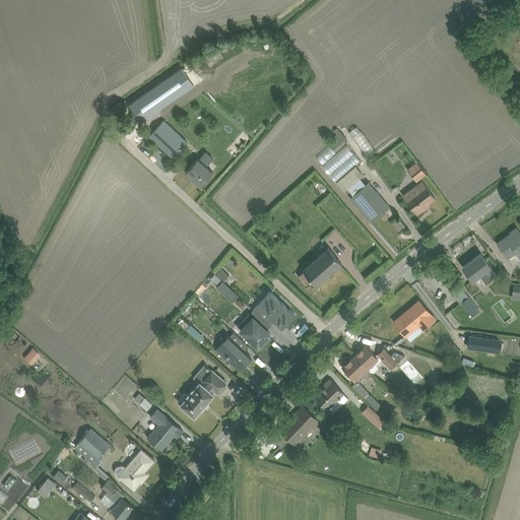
[(169,154),(183,138),(159,116),(144,132),(169,154)]
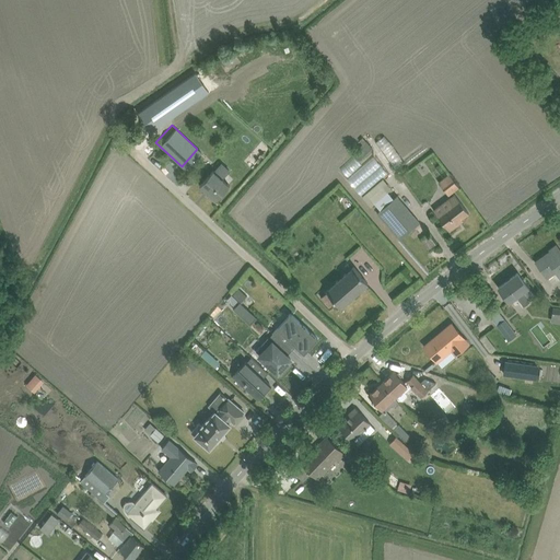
[(201,185),(219,201),(233,186),(217,170),(201,185)]
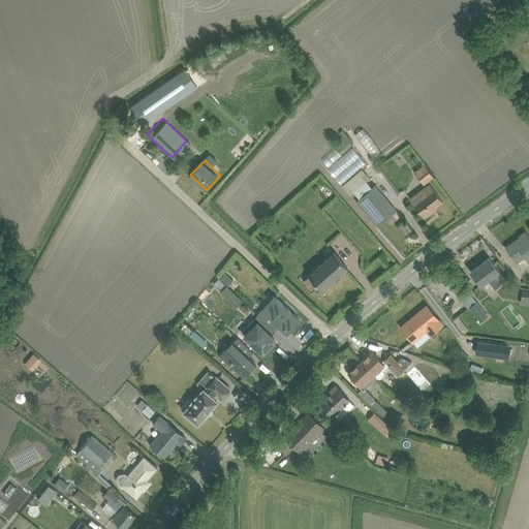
[(432,172),(423,161),(414,168),(423,179),(432,172)]
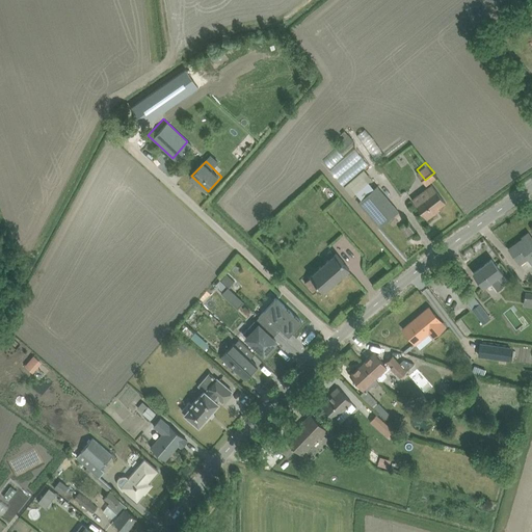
[(379,185),(375,188),(369,181),(357,191),(363,197),(360,200),(382,227),(401,211),(379,185)]
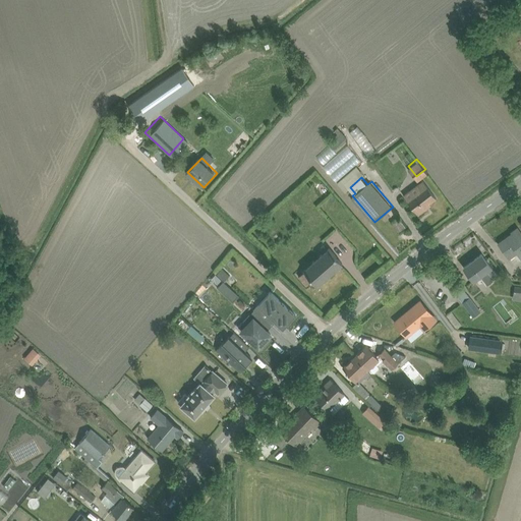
[(418,212),(439,198),(426,179),(406,192),(418,212)]
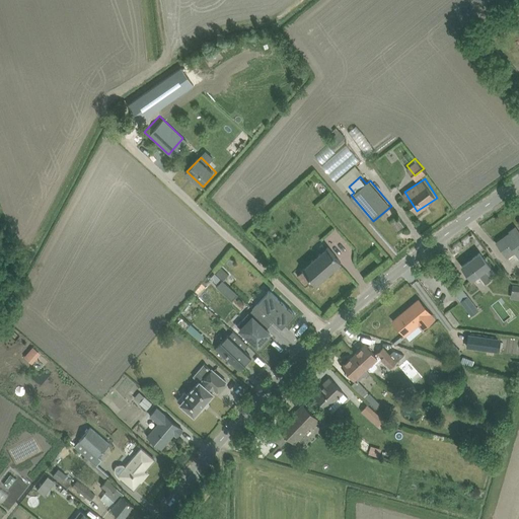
[(518,254),(518,226),(518,225),(497,240),(509,256),(516,251),(518,254)]
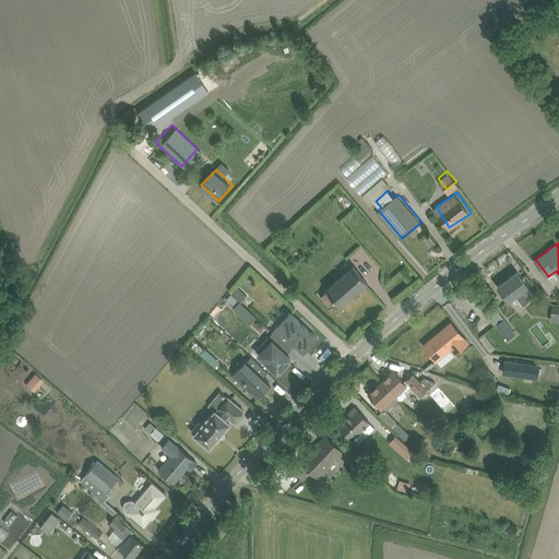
[(343,307),(371,283),(356,265),(329,289),(343,307)]
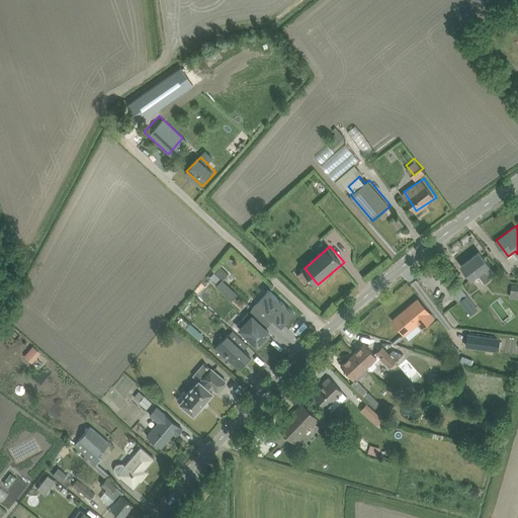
[(473,279),(493,266),(482,250),(463,263),(473,279)]
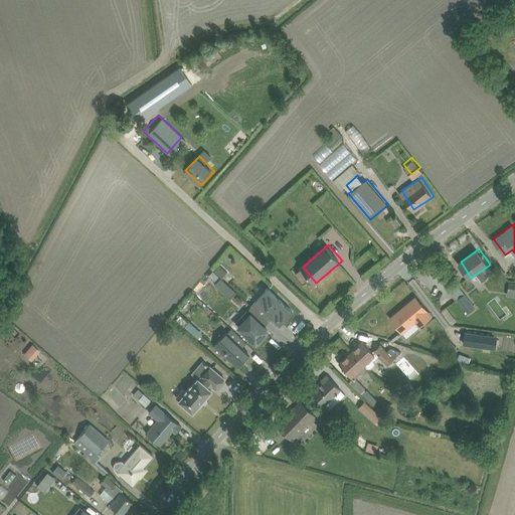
[(214,262),(208,268),(215,275),(221,269),(214,262)]
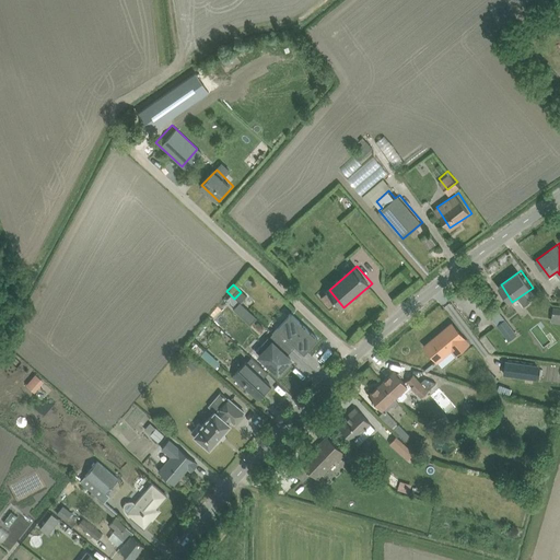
[(559,306),(548,304),(546,316),(559,318),(559,306)]
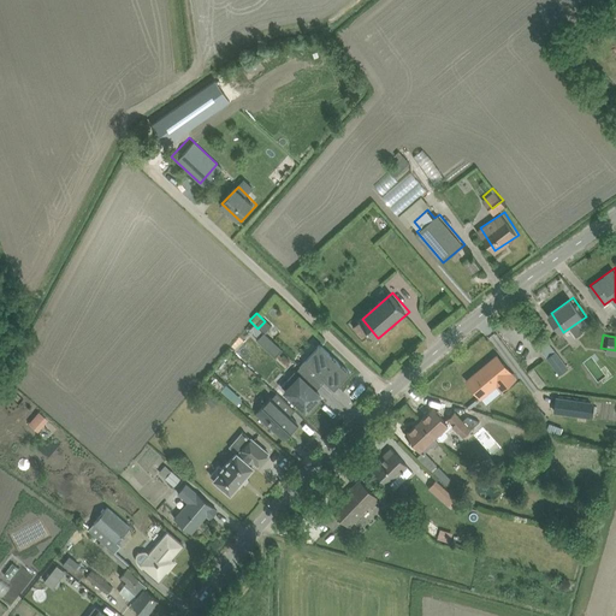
[(338,389),(354,372),(321,342),(306,357),(338,389)]
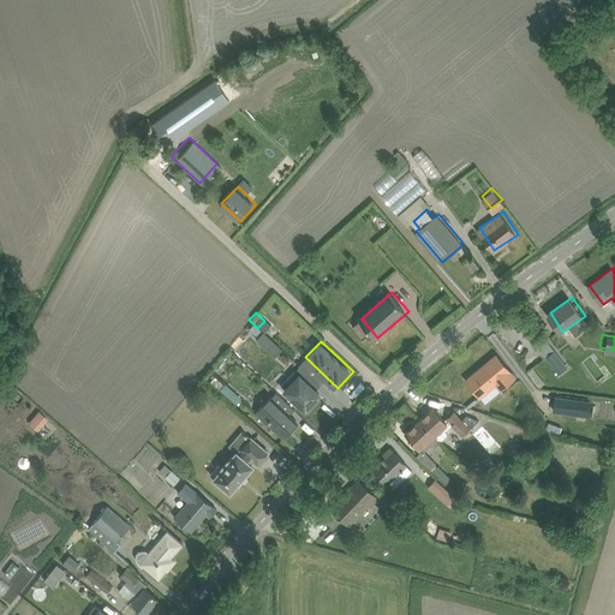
[(561,344),(543,359),(559,377),(577,363),(561,344)]
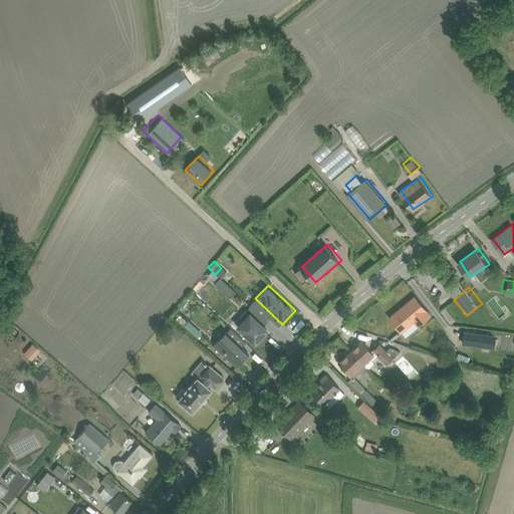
[(434,313),(417,293),(390,315),(402,330),(418,318),(422,323),(434,313)]
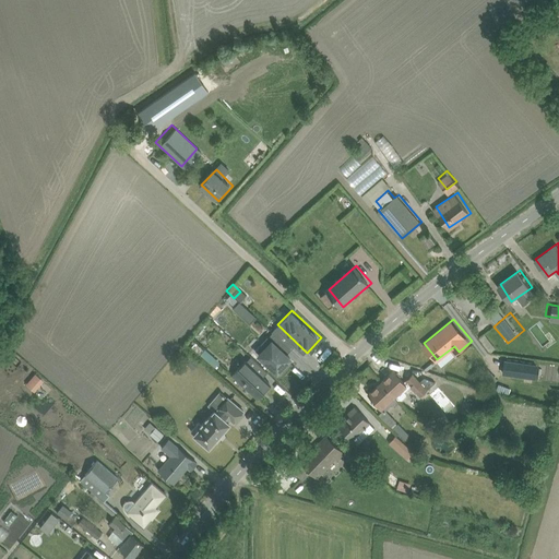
[(183,341),(194,351),(203,341),(193,331),(183,341)]
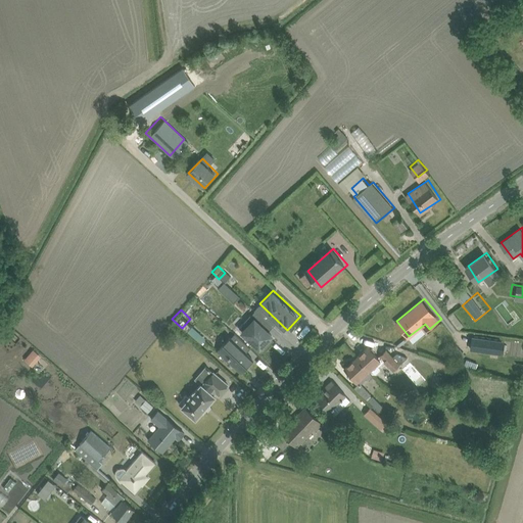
[(262,349),(276,335),(256,317),(242,331),(262,349)]
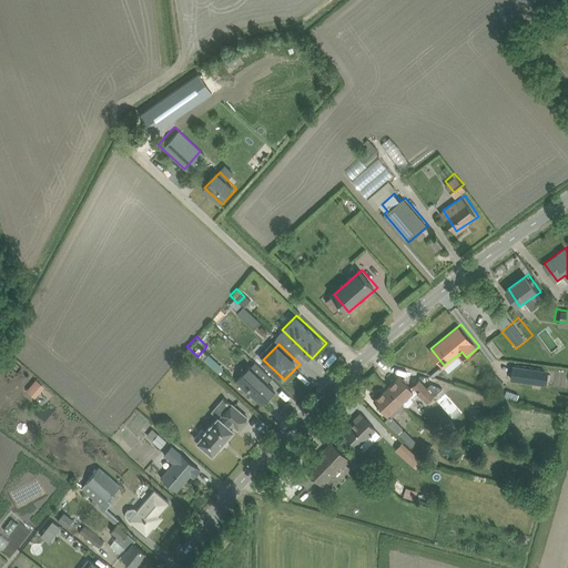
[(263,405),(277,391),(252,366),(239,381),(263,405)]
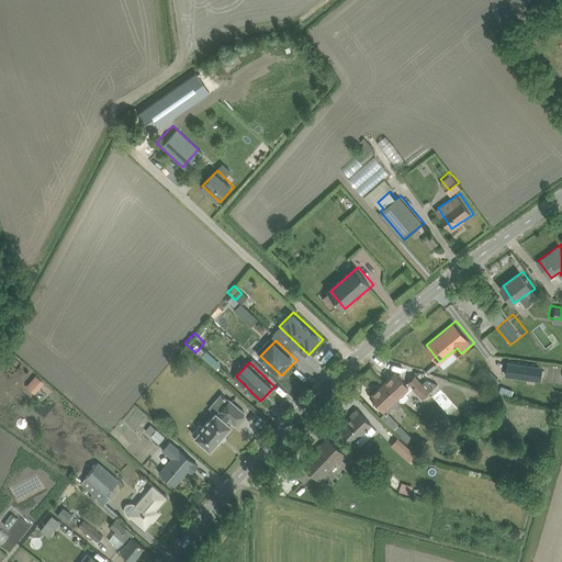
[(431,383),(423,372),(418,377),(412,369),(404,375),(418,394),(431,383)]
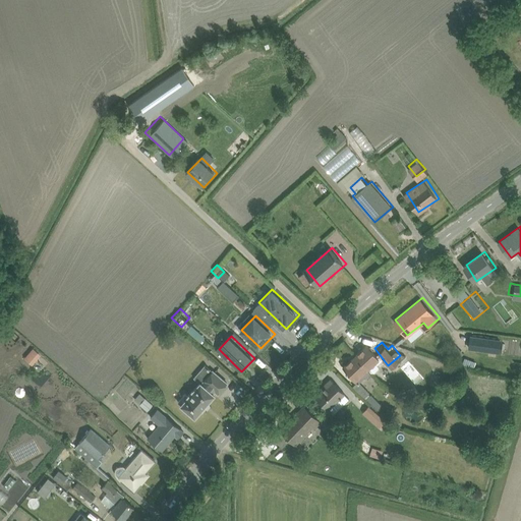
[(368,344),(356,355),(369,369),(383,358),(368,344)]
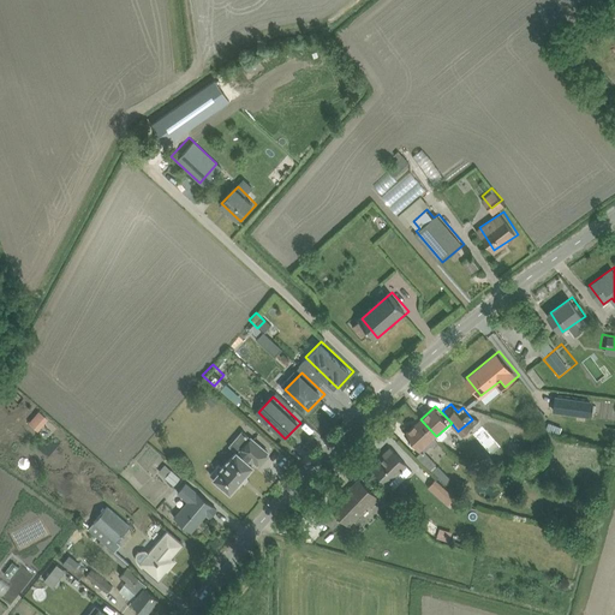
[(22,422),(31,430),(42,419),(33,410),(22,422)]
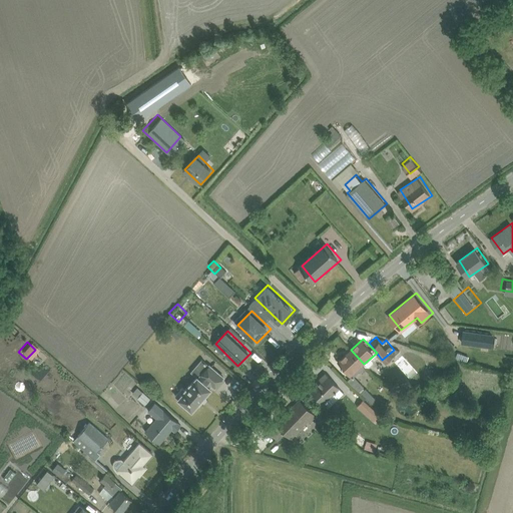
[(340,360),(353,375),(364,364),(351,350),(340,360)]
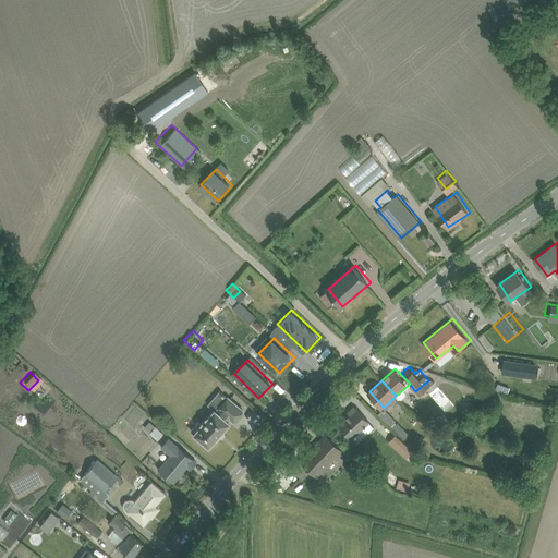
[(191,428),(209,445),(230,421),(228,420),(230,416),(233,420),(243,409),(228,395),(227,395),(219,389),(207,402),(214,408),(201,423),(198,421),(191,428)]
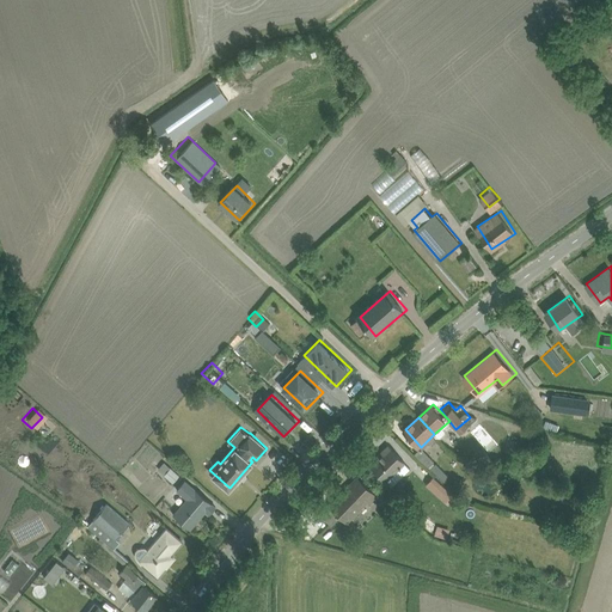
[(369,461),(389,481),(408,461),(390,442),(369,461)]
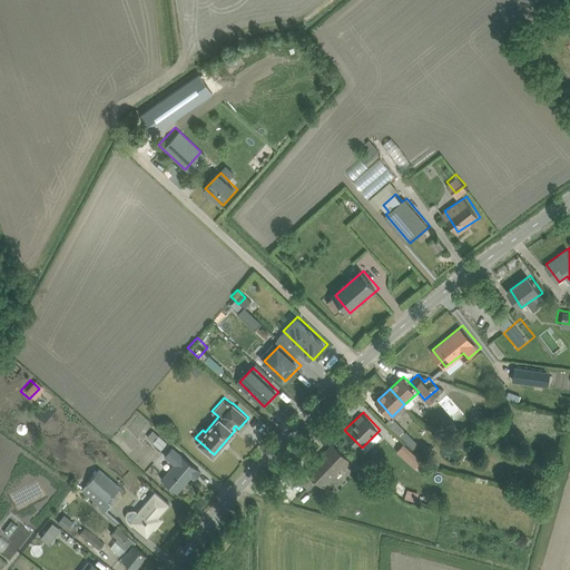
[(141,433),(155,448),(163,441),(149,426),(141,433)]
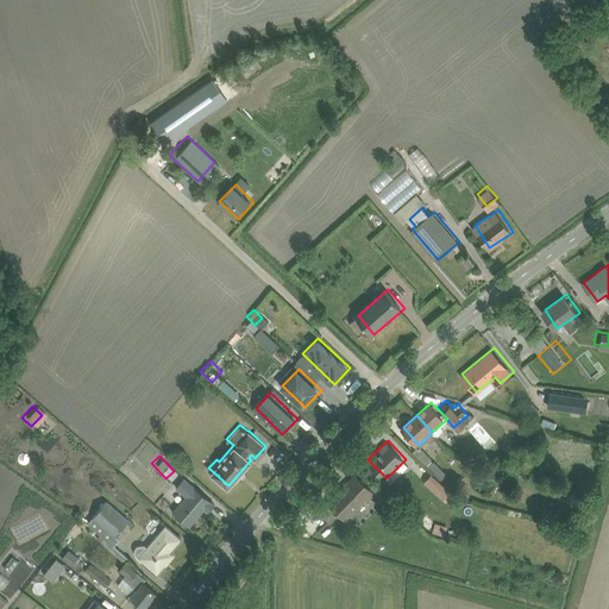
[(418,477),(437,498),(449,489),(428,468),(418,477)]
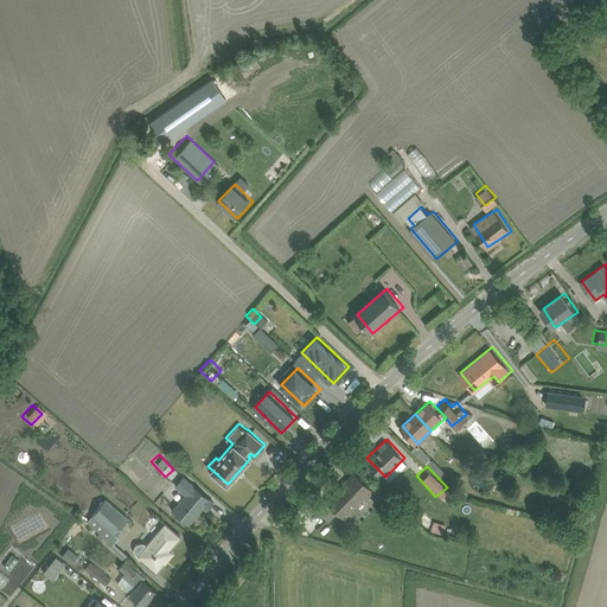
[(327,497),(346,516),(374,490),(355,470),(327,497)]
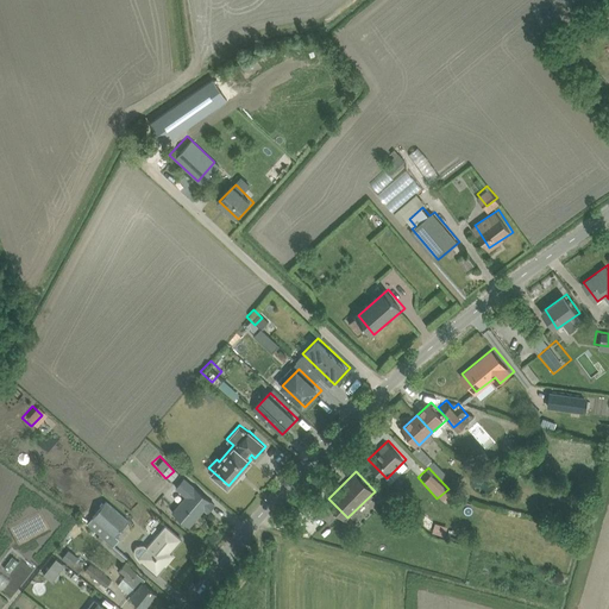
[(209,509),(217,500),(187,473),(176,484),(187,493),(174,508),(192,522),(206,506),(209,509)]
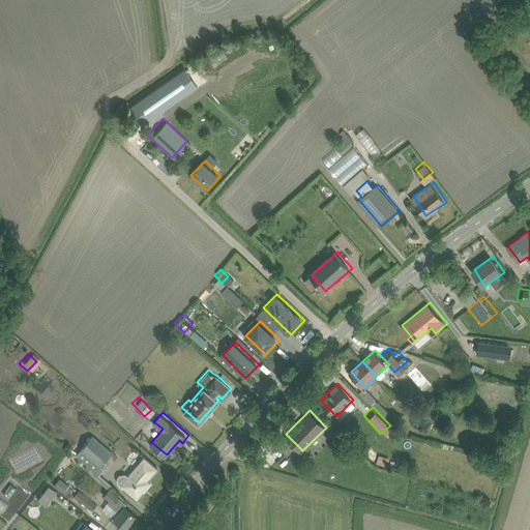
[(529,432),(524,464),(528,464),(520,470),(519,474),(529,476),(529,432)]
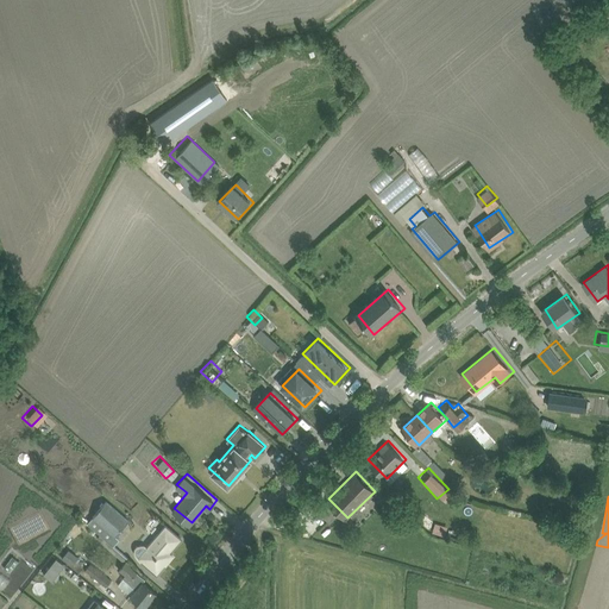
[(101,498),(81,520),(104,541),(124,521),(101,498)]
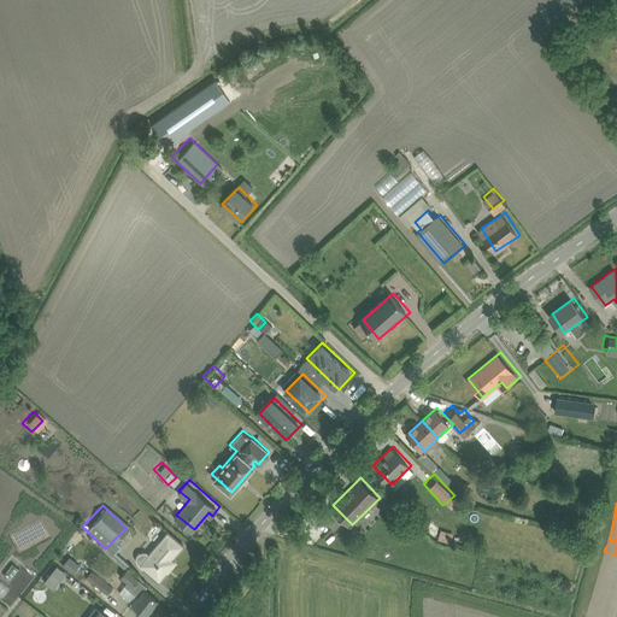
[(444,538),(446,530),(435,526),(433,534),(444,538)]
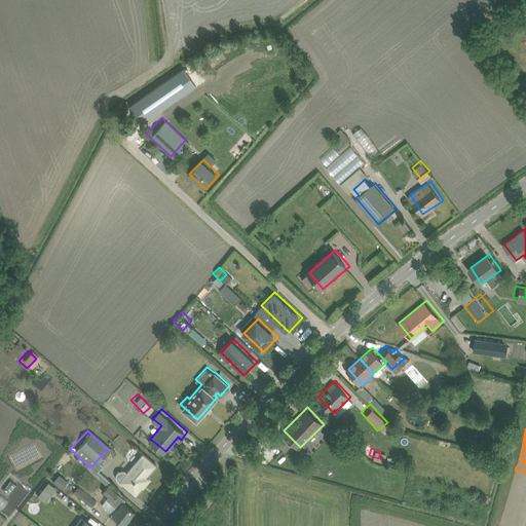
[(158,462),(143,449),(119,477),(138,493),(152,476),(149,474),(158,462)]
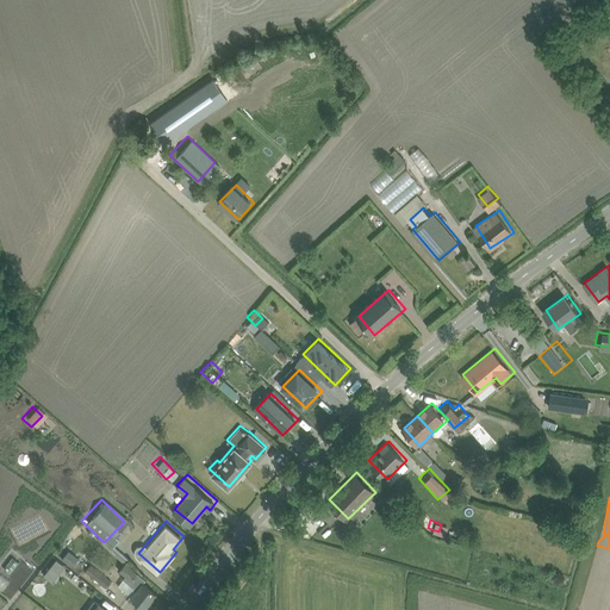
[(54,560),(64,567),(72,558),(61,551),(54,560)]
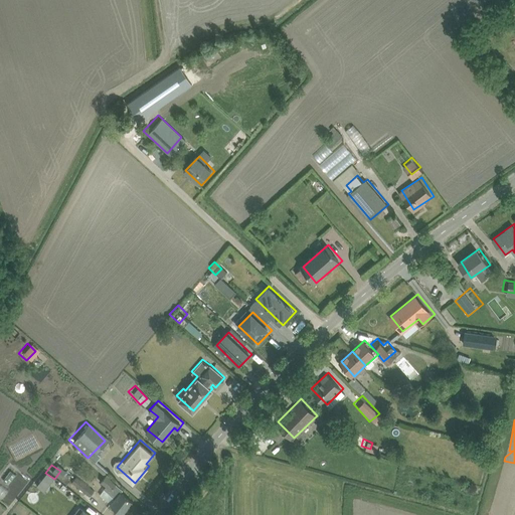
[(37,494),(49,479),(41,473),(29,487),(37,494)]
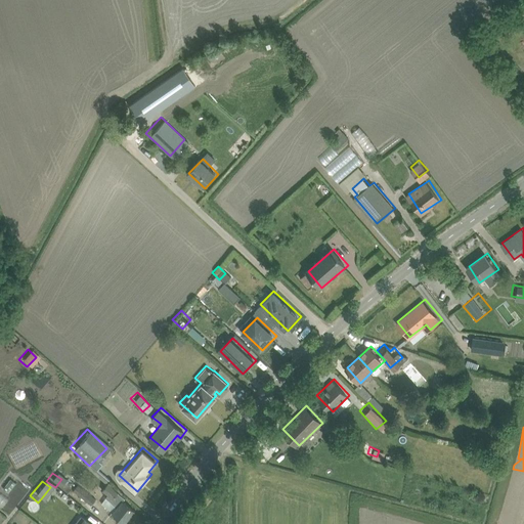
[(127,522),(138,506),(107,483),(103,489),(108,493),(106,496),(118,505),(113,512),(127,522)]
